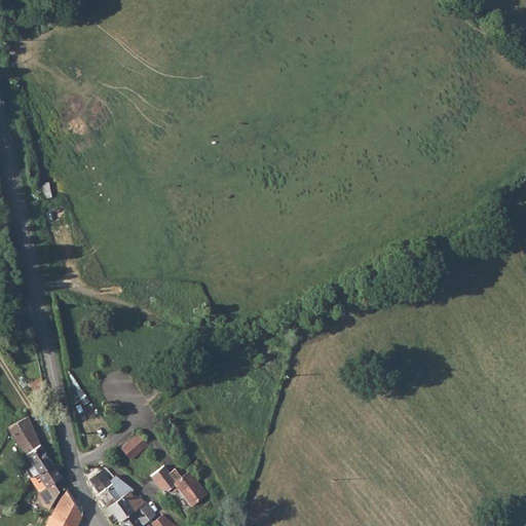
[(69,209),(55,210),(59,248),(72,247),(69,209)]
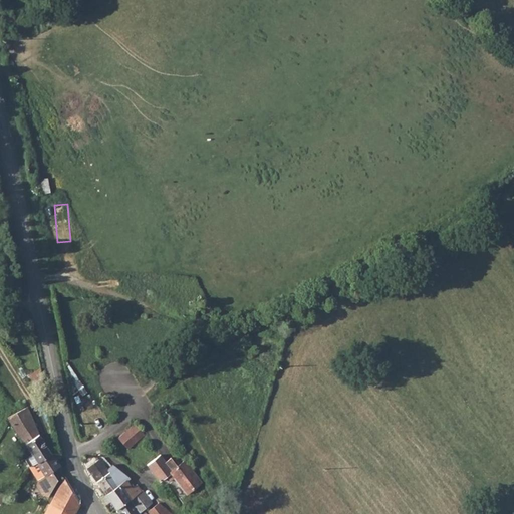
[(41,366),(25,371),(31,380),(44,376),(41,366)]
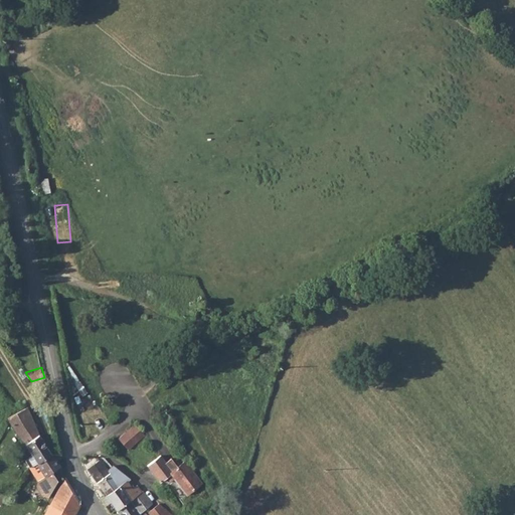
[(44,377),(31,381),(43,398),(49,396),(44,377)]
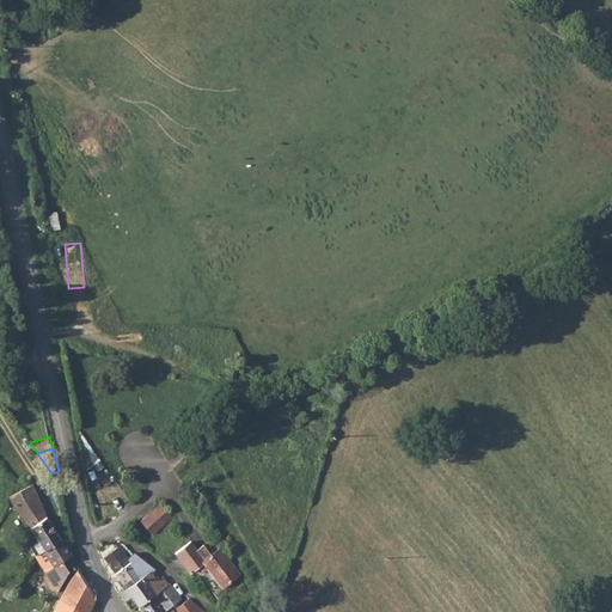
[(31,484),(10,497),(37,540),(30,545),(37,556),(63,540),(48,513),(46,509),(31,484)]
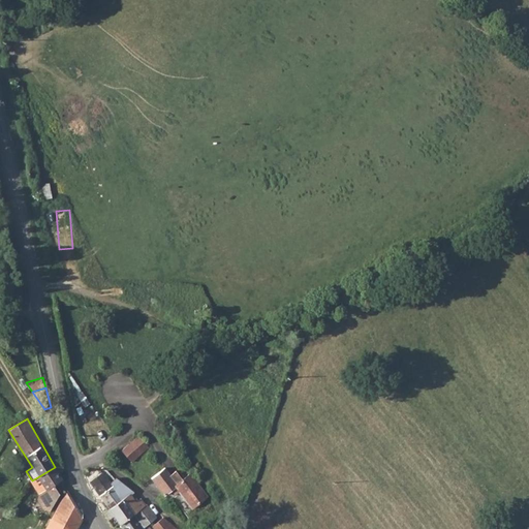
[(141,434),(123,446),(132,459),(149,446),(141,434)]
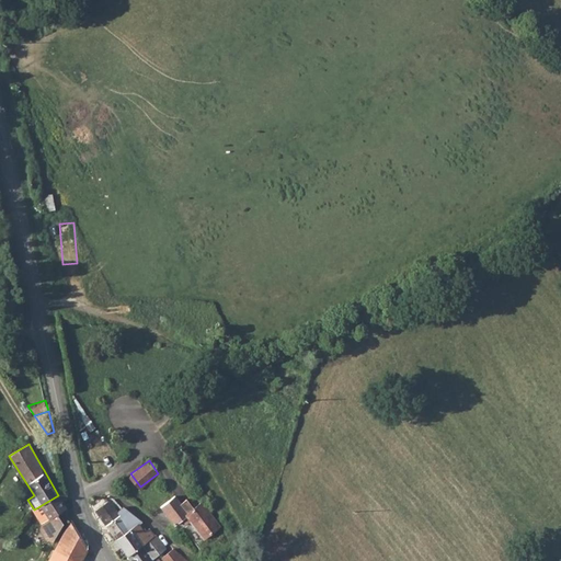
[(64,503),(58,495),(34,510),(36,512),(45,525),(44,531),(49,541),(59,548),(69,530),(59,516),(68,511),(64,503)]
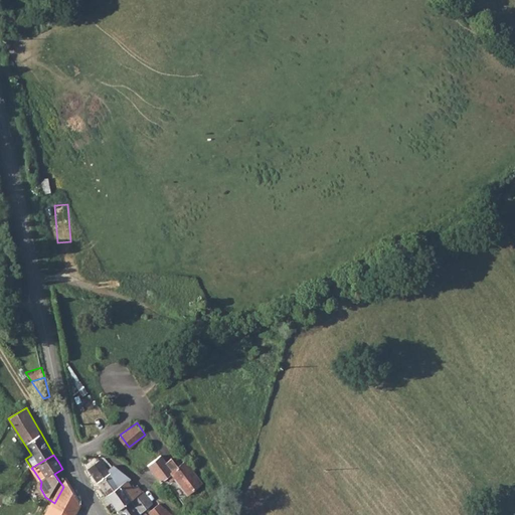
[(162,456),(147,466),(158,482),(164,478),(167,483),(171,481),(183,497),(188,493),(166,463),(162,456)]
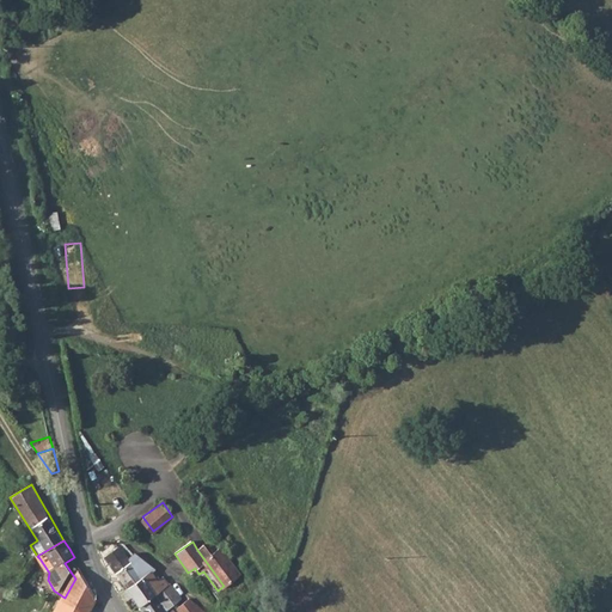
[(117,543),(104,556),(128,588),(155,568),(157,568),(140,554),(128,558),(117,543)]
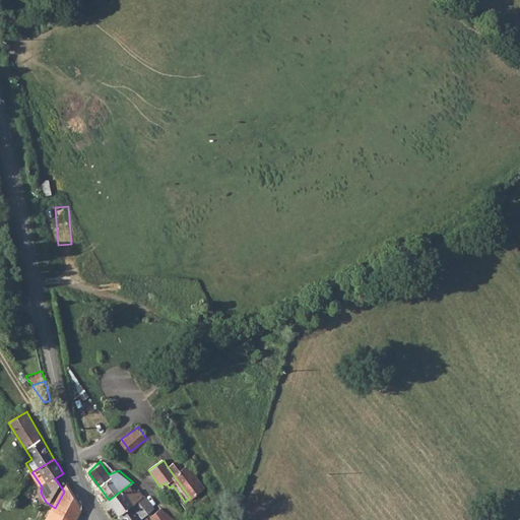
[(172,464),(168,467),(190,498),(200,491),(184,468),(178,472),(172,464)]
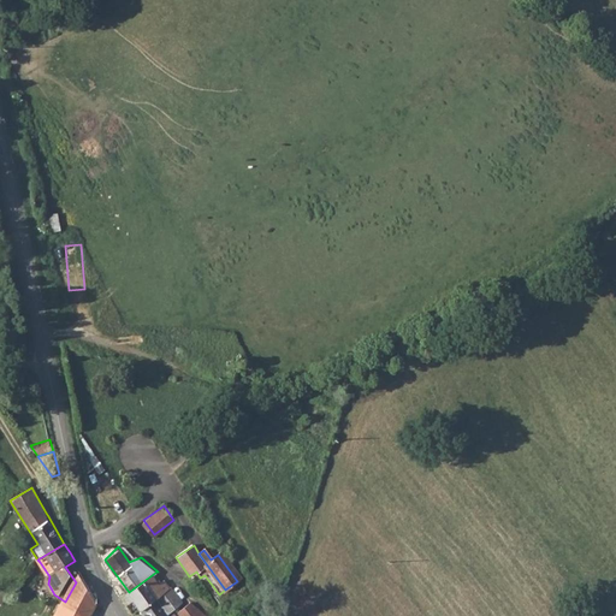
[(157,572),(129,592),(141,610),(170,591),(157,572)]
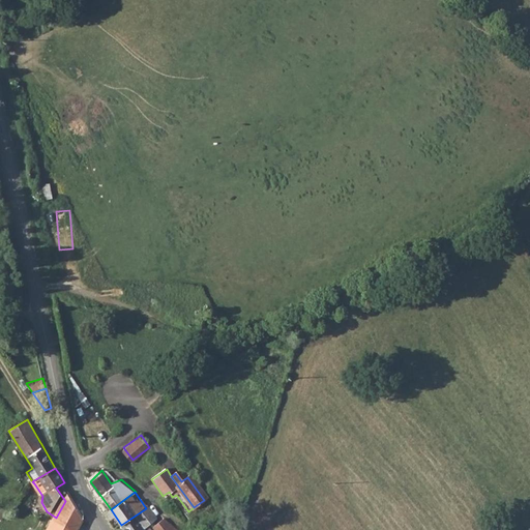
[(56,518),(54,520),(71,529),(78,529),(84,521),(69,494),(65,501),(56,518)]
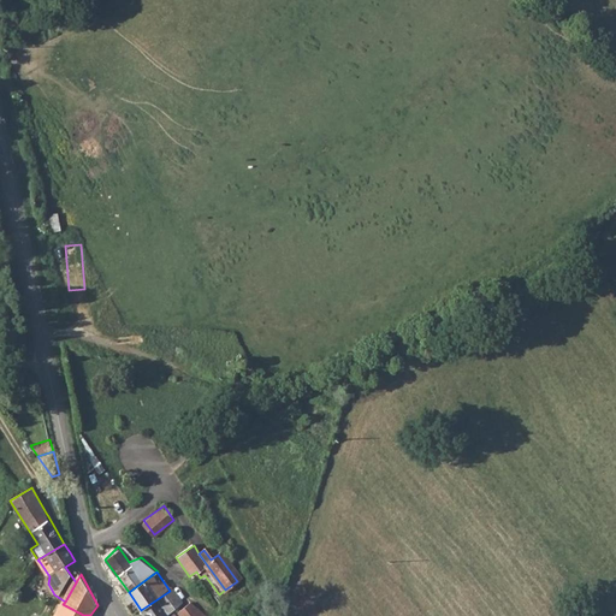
[(170,591),(141,610),(146,615),(176,615),(177,615),(173,611),(185,603),(175,587),(170,591)]
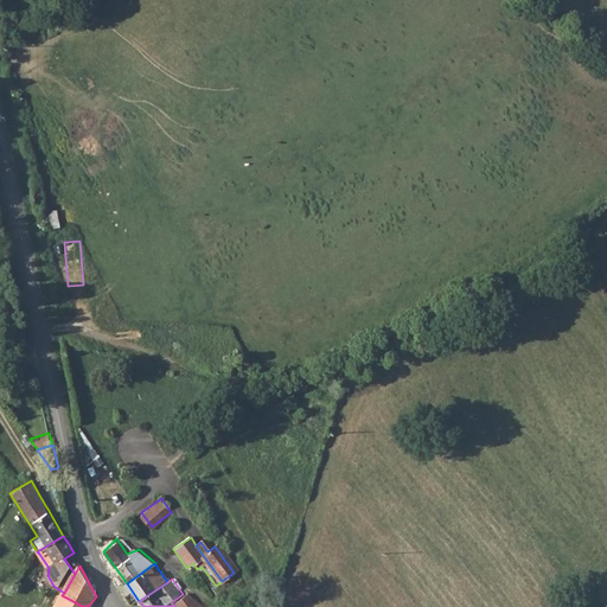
[(205,606),(191,594),(178,604),(180,606),(205,606)]
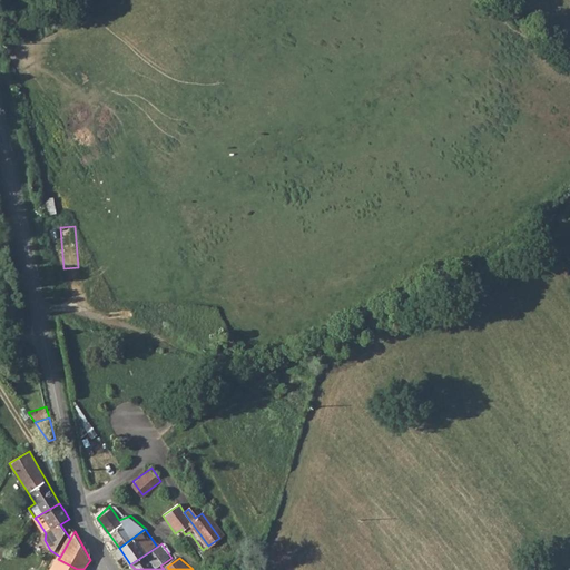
[(77,569),(58,559),(51,569),(77,569)]
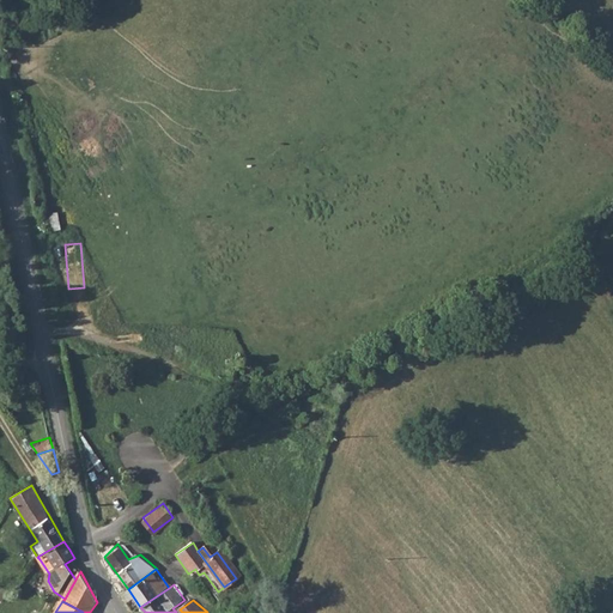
All buildings are outlined.
